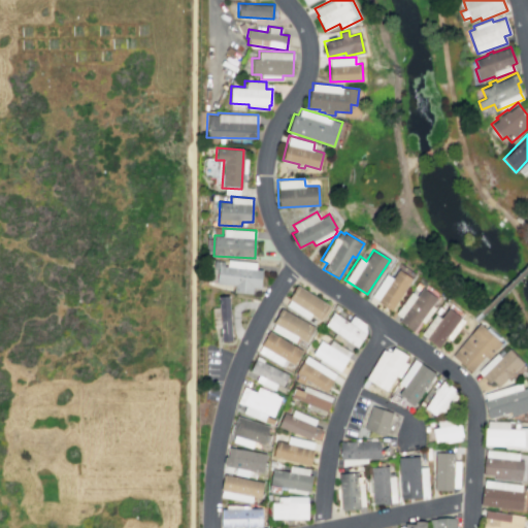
[(227,260),(257,262),(256,268),(263,269),(261,288),(253,288),(253,293),(234,292),(235,285),(217,284),(218,265),(226,266),(227,260)]
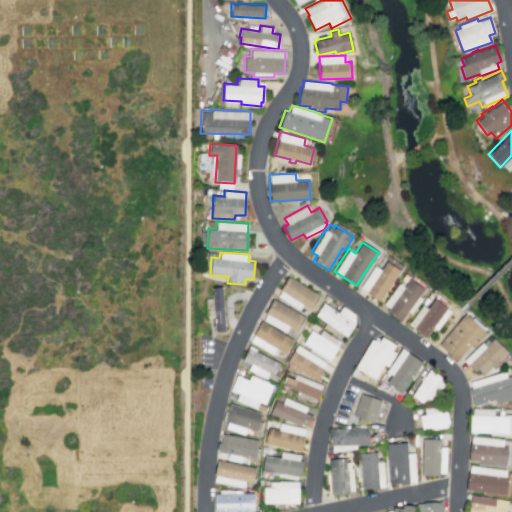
[(386,260),(400,270),(379,302),(365,292),(366,291),(360,287),(374,265),(380,269),(386,260)]
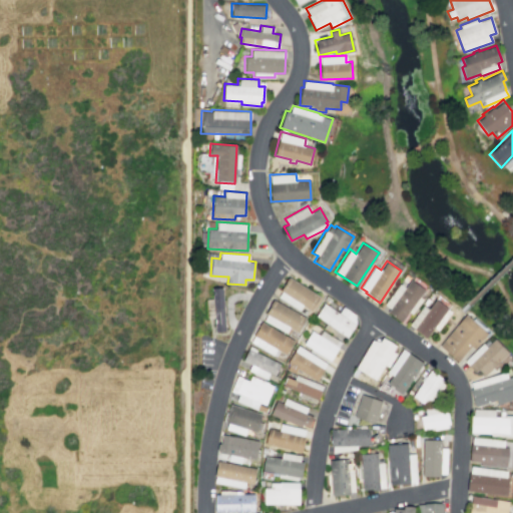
[(289,276),(320,296),(310,311),(302,306),(299,311),(278,297),(282,291),(280,290),(289,276)]
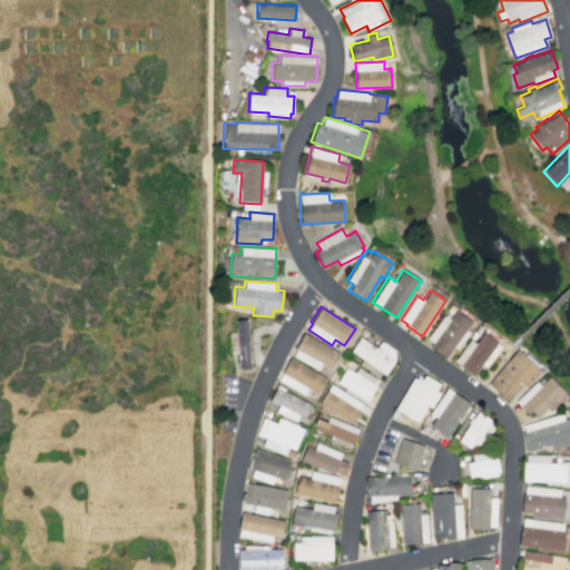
[(457,310),(472,321),(465,330),(470,332),(458,350),(453,346),(445,357),(430,346),(432,343),(425,337),(442,314),(450,320),(457,310)]
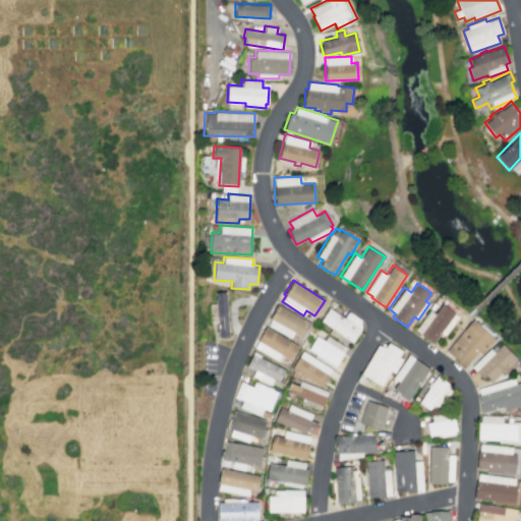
[(215,292),(226,291),(229,336),(218,337),(215,292)]
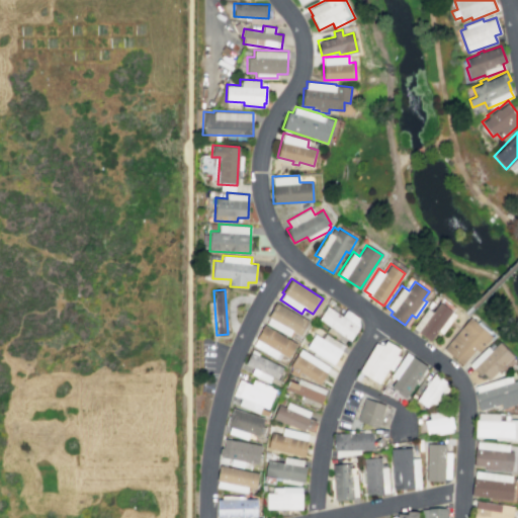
[(300,335),(309,320),(275,300),(267,317),(269,318),(266,323),(290,337),(293,332),(300,335)]
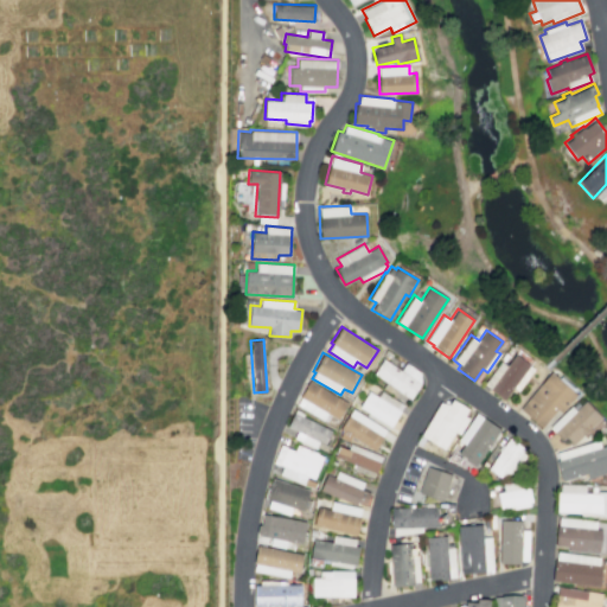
[(515,353),(535,368),(518,391),(512,388),(504,400),(490,389),(515,353)]
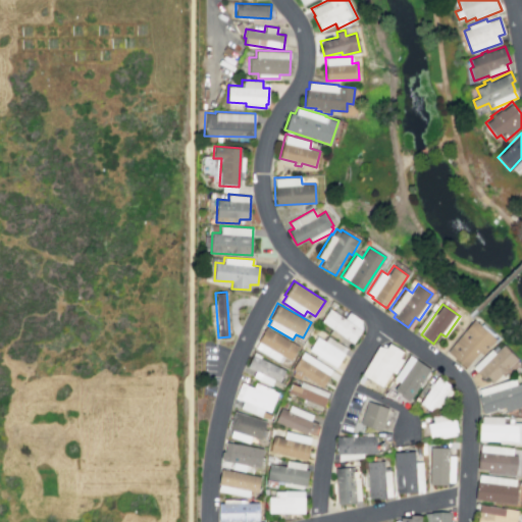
[(353,343),(361,329),(361,320),(349,312),(345,318),(329,308),(320,321),(331,328),(328,333),(346,345),(349,341),(353,343)]
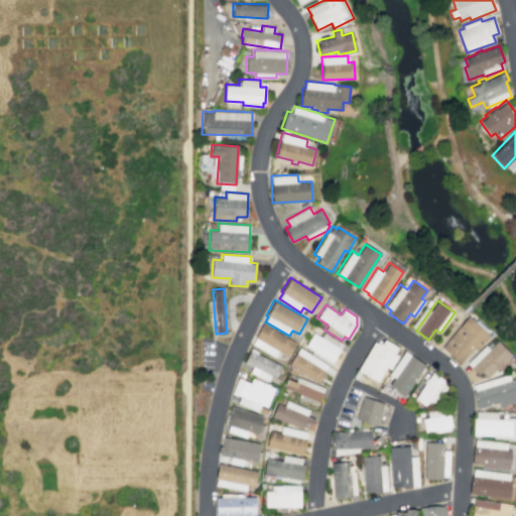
[(491,335),(469,315),(441,347),(460,363),(473,348),(477,351),(491,335)]
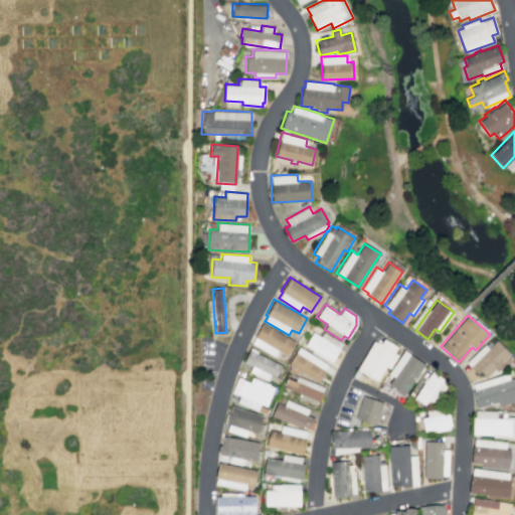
[(262,322),(295,341),(286,356),(279,352),(276,358),(250,343),(254,337),(253,336),(262,322)]
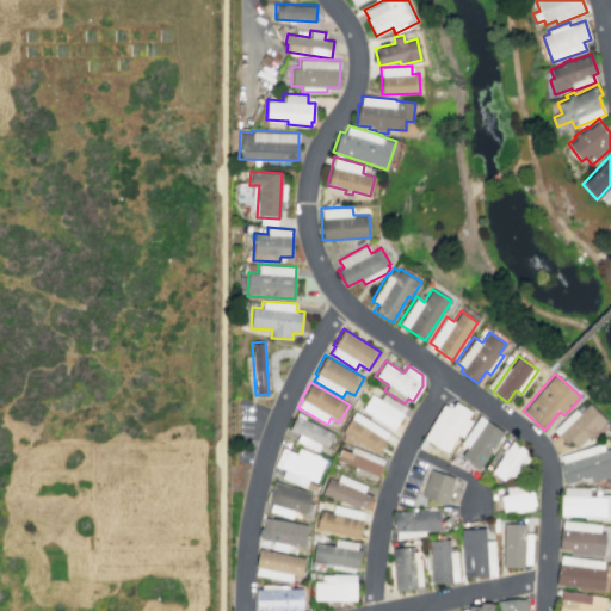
[(383,393),(406,407),(402,413),(393,429),(392,429),(390,432),(366,418),(369,415),(360,409),(370,394),(380,399),(383,393)]
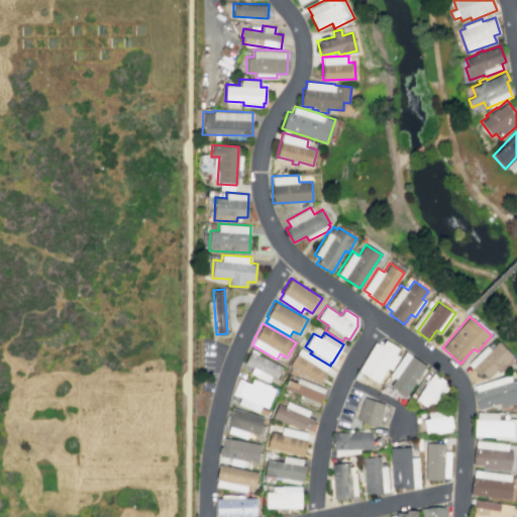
[(385,339),(399,347),(396,353),(400,355),(391,371),(387,369),(378,384),(357,371),(375,342),(382,343),(385,339)]
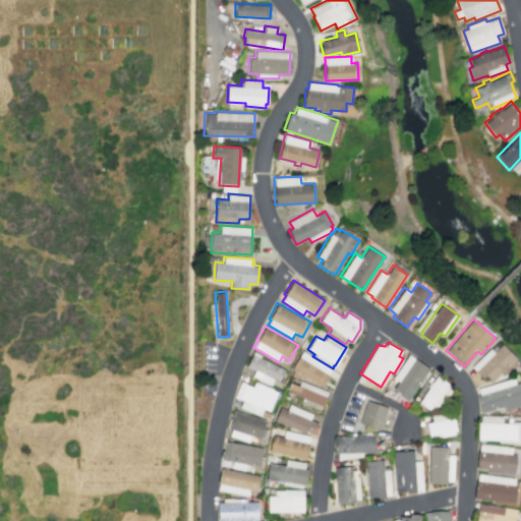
[(491,381),(516,357),(503,343),(494,351),(489,347),(470,366),(481,378),(485,373),(491,381)]
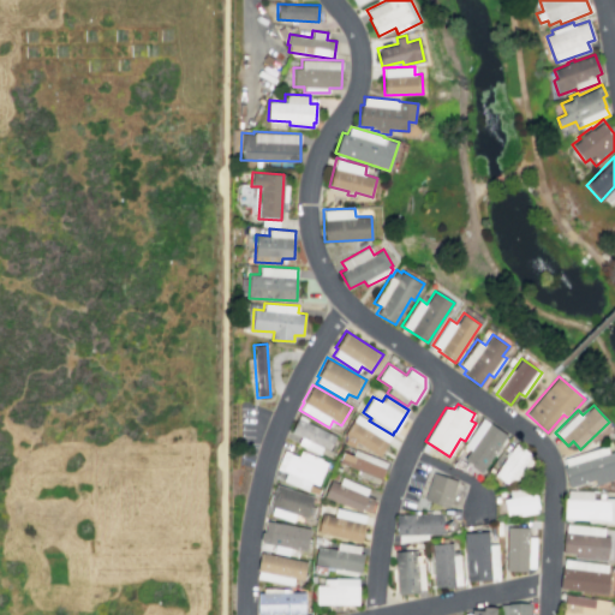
[(378,457),(388,442),(387,442),(390,435),(357,413),(345,433),(346,434),(341,443),(352,446),(356,442),(378,457)]
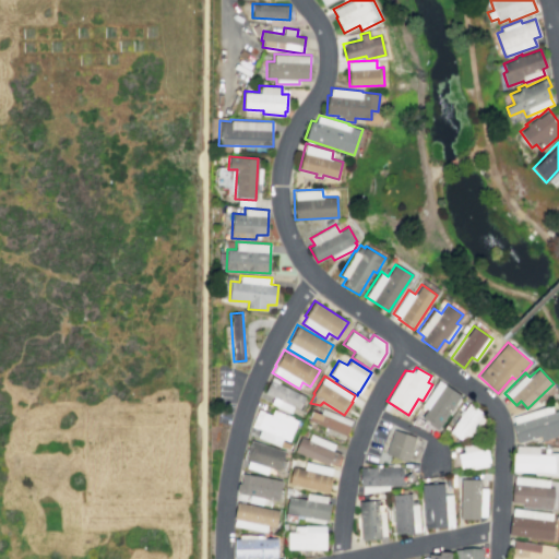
[(299,408),(305,395),(278,383),(281,381),(272,377),(264,392),(273,396),(270,403),(289,413),(294,405),(299,408)]
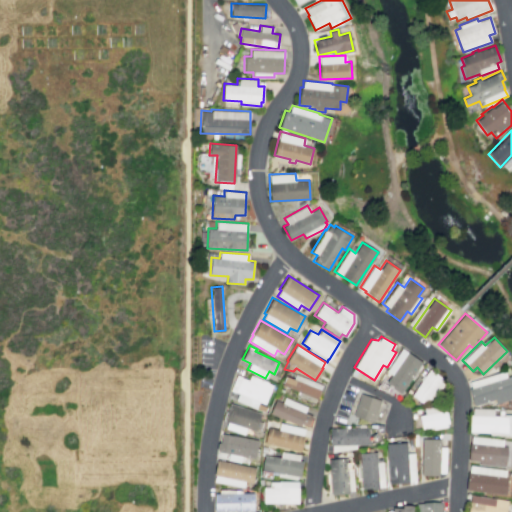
[(401,347),(422,361),(401,394),(391,388),(393,386),(386,382),(391,374),(386,370),(401,347)]
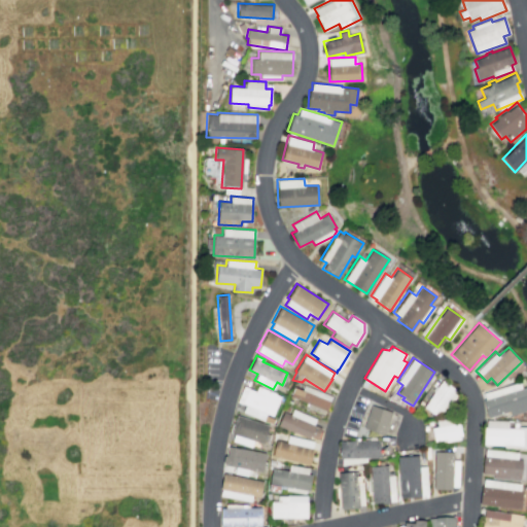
[(442,380),(455,389),(452,392),(457,395),(444,415),(438,412),(435,416),(422,407),(433,390),(432,389),(434,386),(436,387),(442,380)]
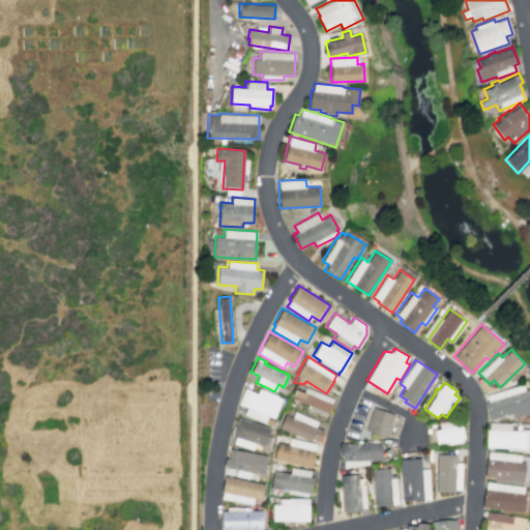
[(513,417),(529,412),(529,388),(525,389),(523,384),(482,395),(490,420),(512,413),(513,417)]
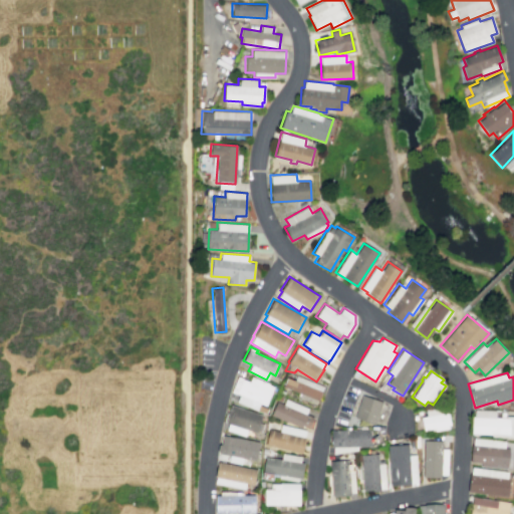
[(318,401),(322,392),(321,391),(323,386),(296,374),(294,380),(286,377),(282,386),(297,392),(296,395),(299,397),(299,398),(315,404),(316,400),(318,401)]
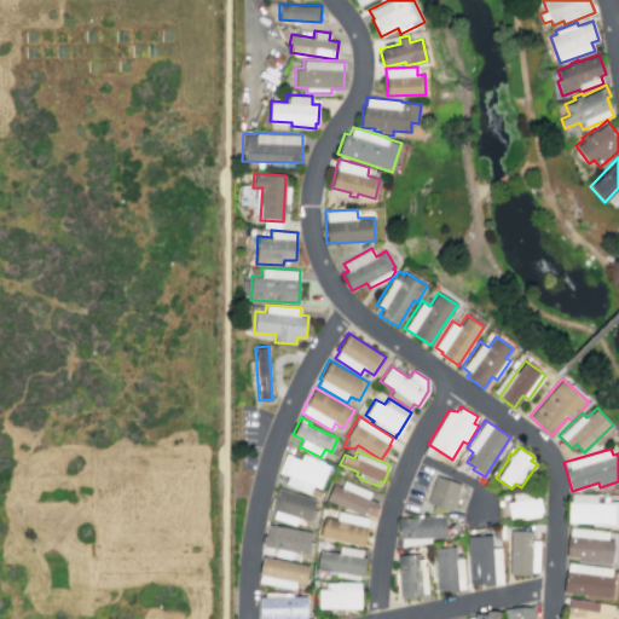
[(319,489),(329,466),(323,463),(323,461),(302,452),(300,458),(285,452),(278,470),(288,475),(284,484),(310,495),(312,486),(319,489)]
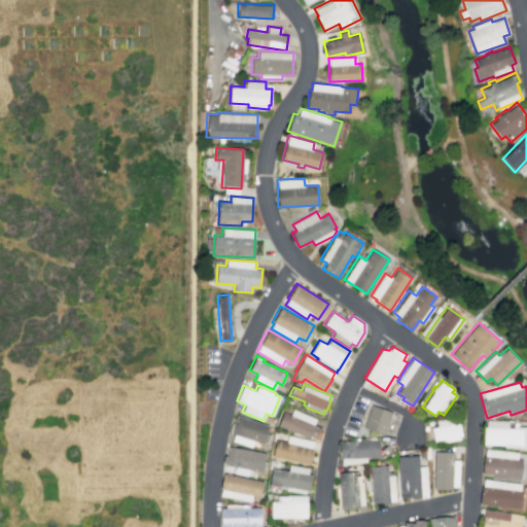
[(371,405),(392,412),(384,435),(362,427),(371,405)]
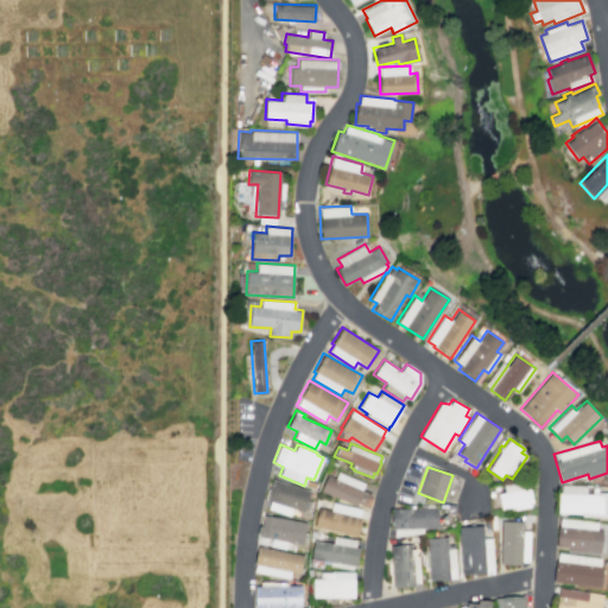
[(320,491),(327,475),(334,479),(337,472),(363,482),(361,489),(371,493),(365,505),(358,501),(355,506),(320,491)]
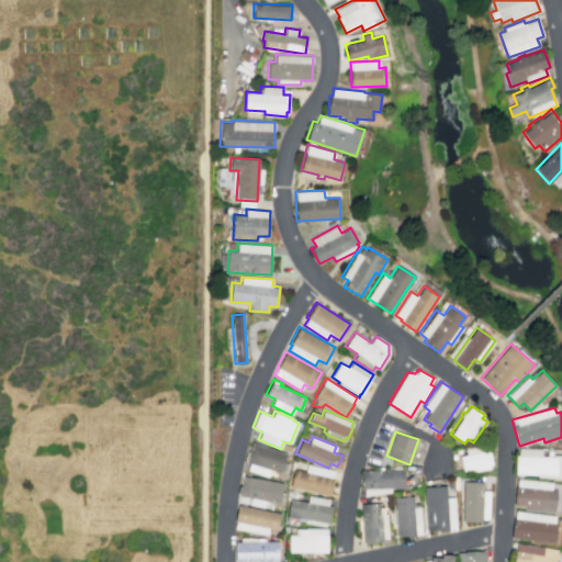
[(251,442),(285,453),(283,461),(288,463),(284,471),(281,470),(280,473),(269,470),(268,476),(247,470),(249,463),(246,461),(251,442)]
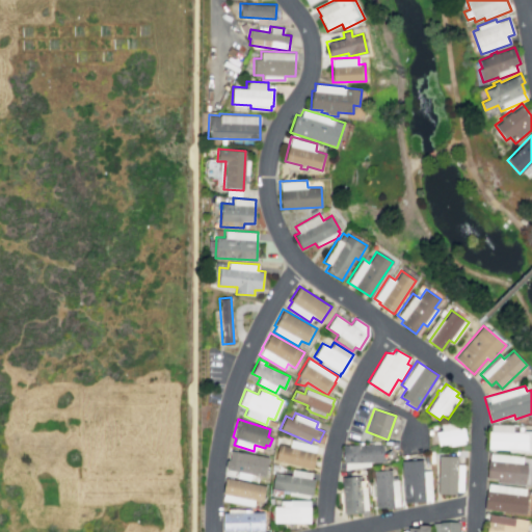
[(437,446),(434,431),(441,430),(440,423),(459,419),(461,426),(463,426),(466,440),(463,440),(463,443),(449,446),(449,443),(437,446)]
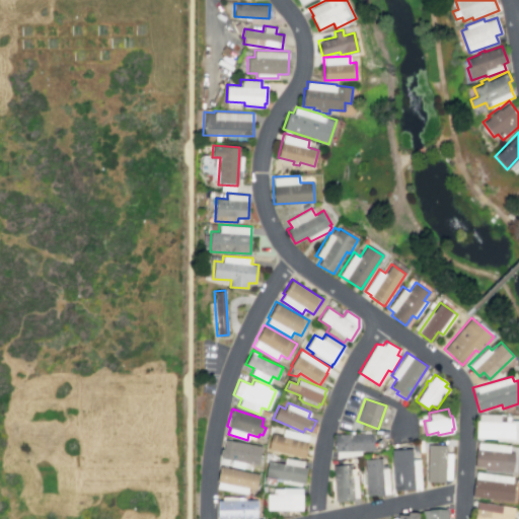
[(478,414),(500,414),(500,421),(510,421),(510,420),(518,420),(518,442),(496,441),(496,439),(475,438),(475,421),(478,421),(478,414)]
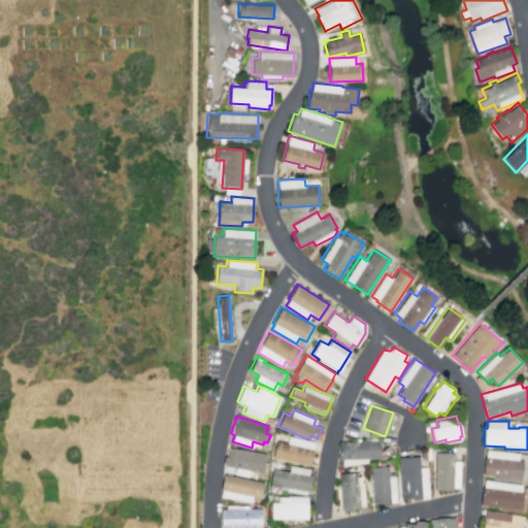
[(309,465),(314,449),(312,449),(314,441),(288,435),(286,442),(276,440),(272,457),(309,465)]
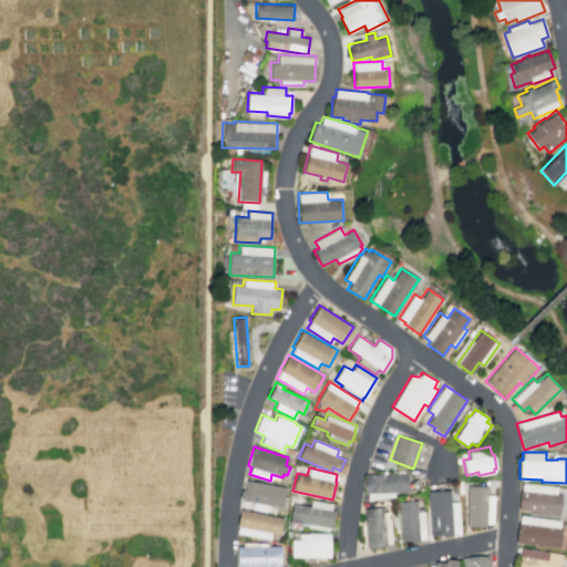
[(364,474),(408,473),(408,492),(366,493),(364,474)]
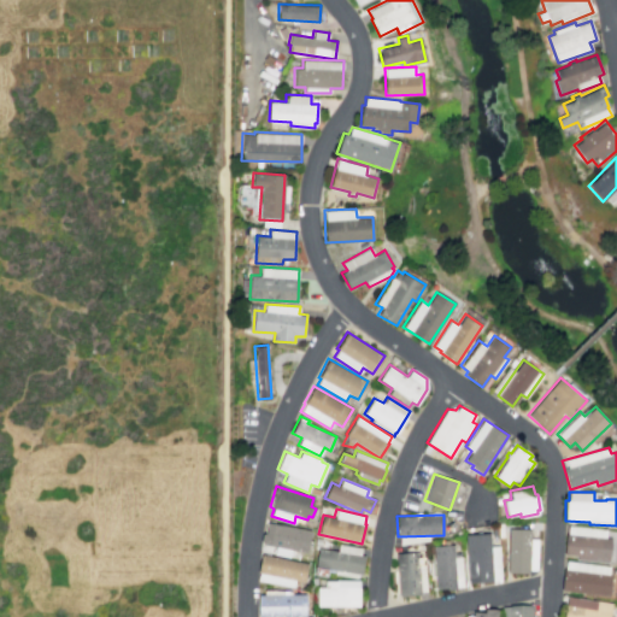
[(268,522),(311,530),(306,553),(291,550),(289,558),(272,554),(275,547),(263,545),(260,541),(262,534),(265,532),(268,522)]
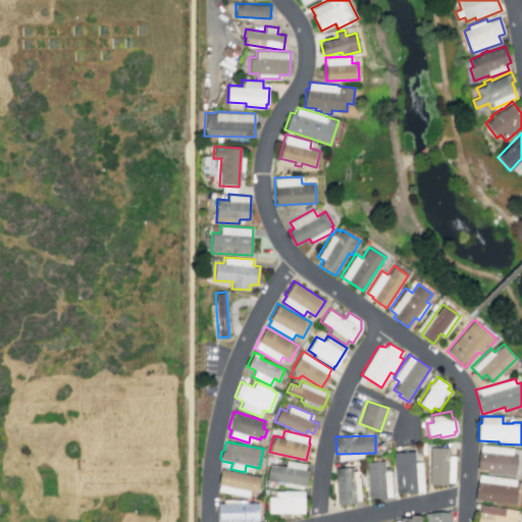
[(480,444),(513,448),(512,454),(518,455),(515,475),(488,472),(488,470),(477,468),(480,444)]
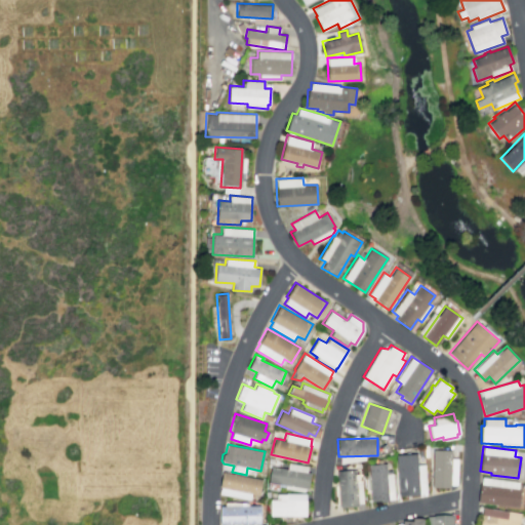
[(432,449),(451,450),(451,457),(457,458),(456,484),(450,484),(450,487),(431,487),(432,449)]
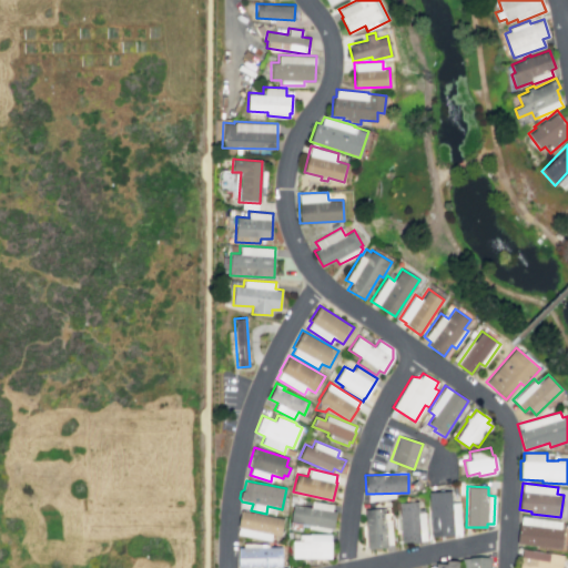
[(427,492),(450,489),(452,501),(459,501),(460,533),(442,536),(430,537),(427,492)]
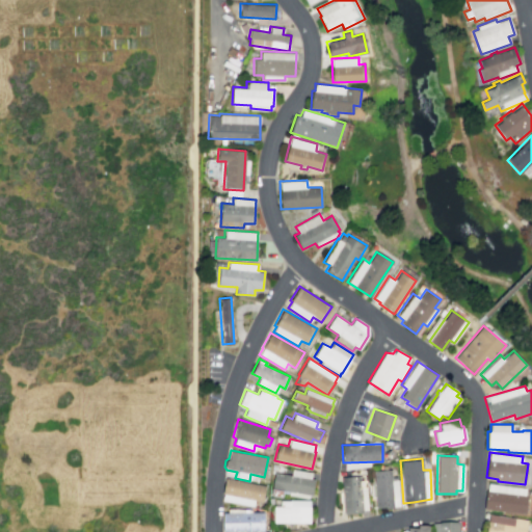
[(311,495),(314,479),(310,478),(311,472),(292,469),(291,475),(274,472),(270,495),(281,497),(282,490),(288,491),(287,495),(308,498),(309,495),(311,495)]
